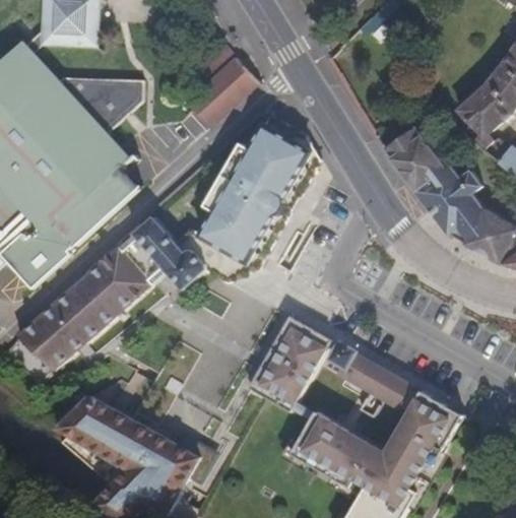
[(136,189),(110,158),(115,154),(21,48),(35,37),(86,39),(90,0),(36,0),(35,19),(14,37),(12,35),(0,45),(0,245),(3,248),(0,250),(0,254),(28,287),(68,252),(67,251),(136,189)]
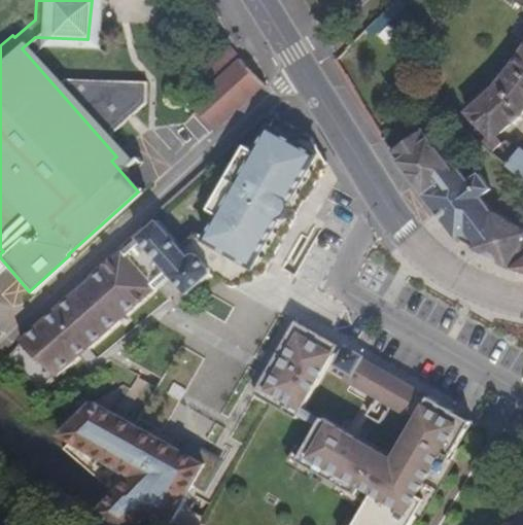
[(213,127),(262,82),(224,40),(190,72),(205,89),(190,100),(213,127)]
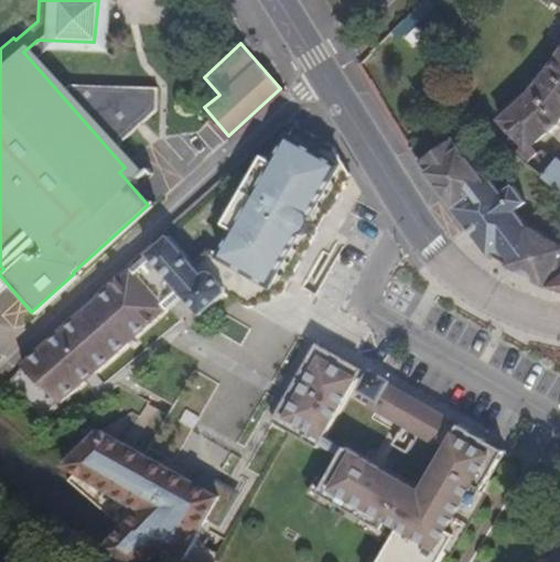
[(524,141),(529,143),(559,114),(559,43),(526,92),(498,118),(524,141)]
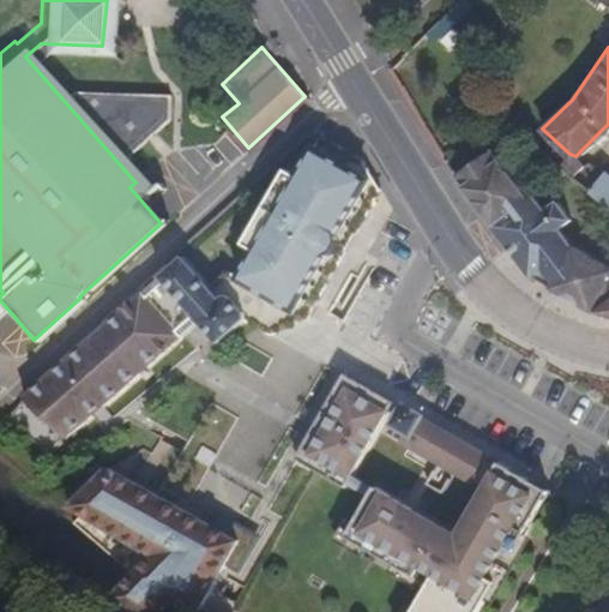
[(426,130),(444,159),(450,154),(433,126),(426,130)]
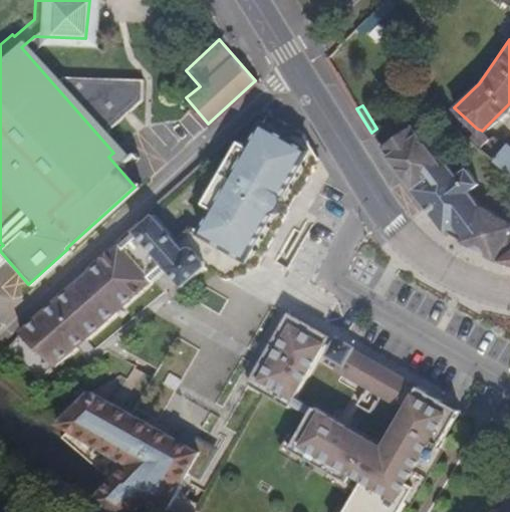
[(112,248),(21,331),(62,373),(170,273),(180,284),(202,265),(224,279),(254,266),(287,209),(277,204),(285,188),(295,194),(316,157),(301,132),(267,112),(247,148),(237,142),(201,204),(210,210),(197,232),(188,226),(173,239),(152,214),(131,232),(112,248)]
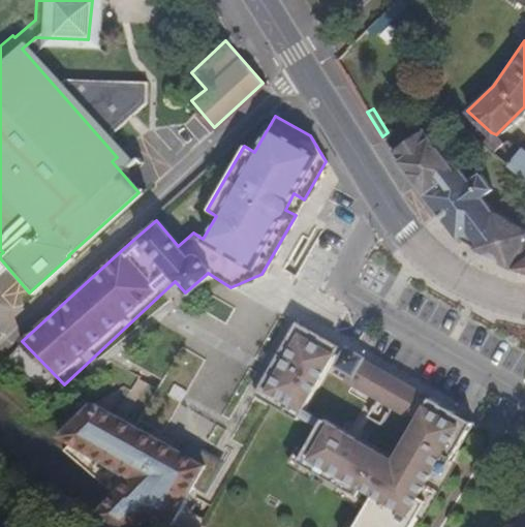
[(391,150),(456,238),(458,239),(485,221),(483,218),(490,211),(480,197),(491,189),(479,173),(467,181),(457,166),(453,169),(452,168),(422,128),(391,150)]
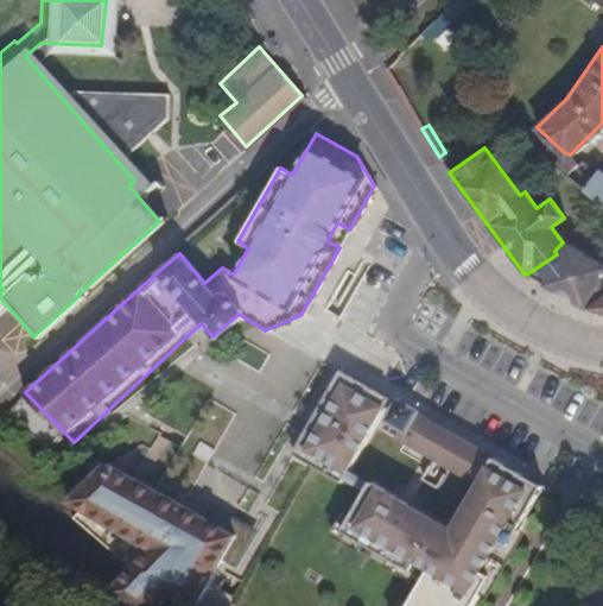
[(564,152),(557,162),(602,201),(602,174),(596,168),(570,155),(564,152)]
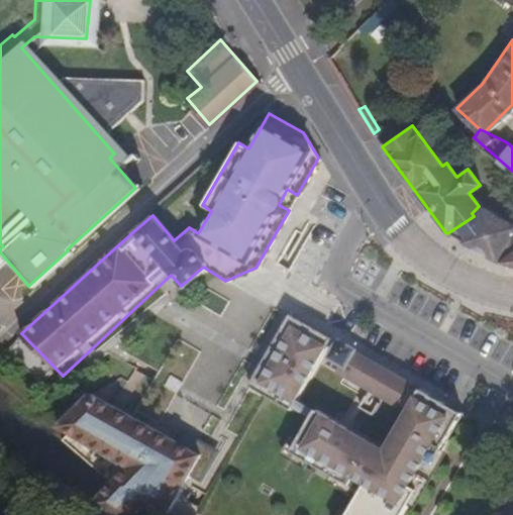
[(464,242),(483,209),(479,206),(472,213),(474,216),(447,233),(464,242)]
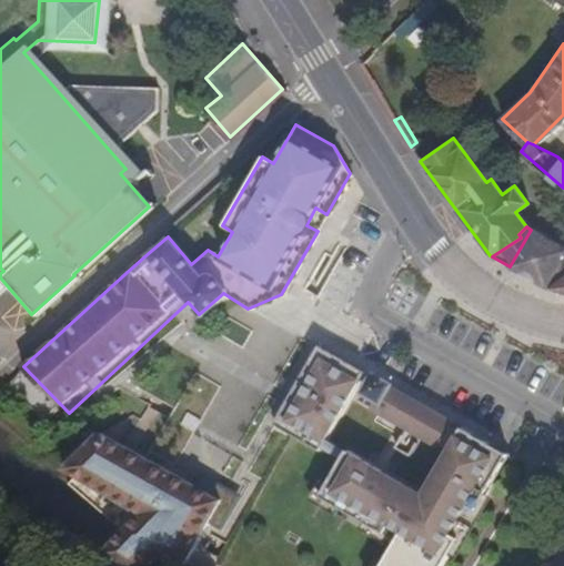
[(531,230),(510,266),(537,282),(551,286),(563,291),(563,245),(533,226),(531,230)]
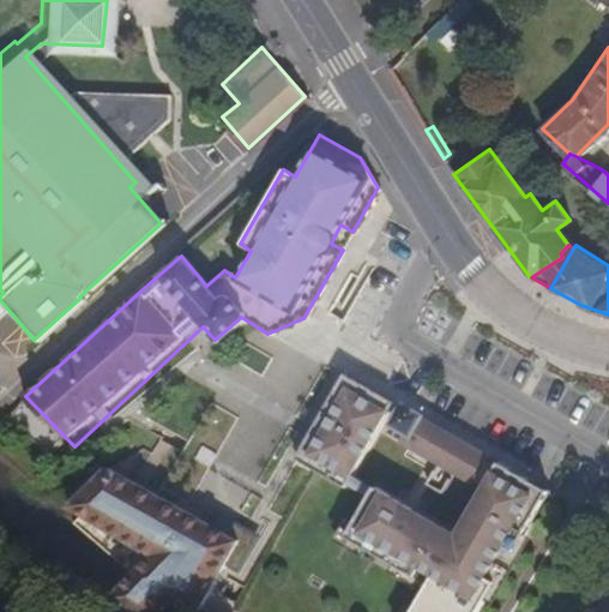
[(362,385),(389,401),(390,400),(342,371),(336,381),(359,393),(362,385)]
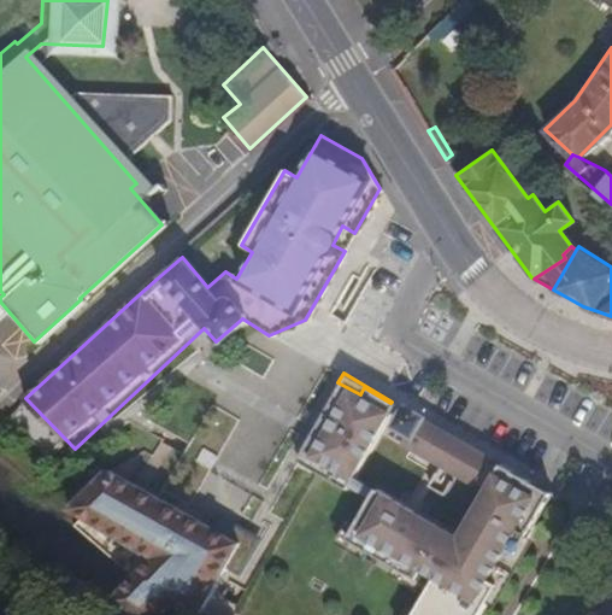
[(476,614),(541,499),(521,487),(525,479),(495,461),(493,464),(480,457),(482,454),(404,409),(393,428),(406,435),(401,445),(470,484),(471,481),(484,488),(457,538),(374,488),(374,490),(351,478),(390,408),(390,403),(364,387),(360,394),(337,382),(294,460),(345,488),(346,485),(369,498),(343,543),(412,580),(417,572),(433,580),(412,614),(476,614)]
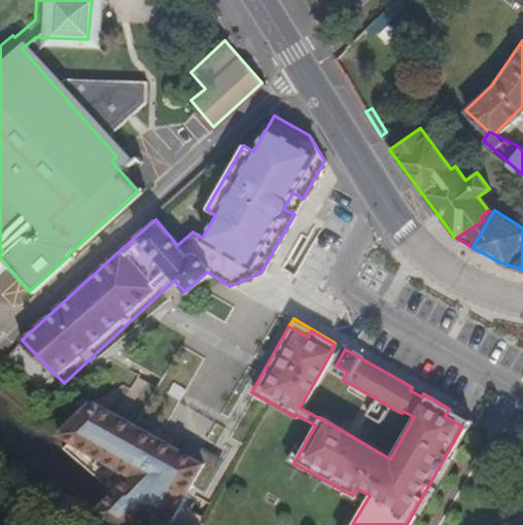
[(368,409),(374,412),(377,408),(371,404),(368,409)]
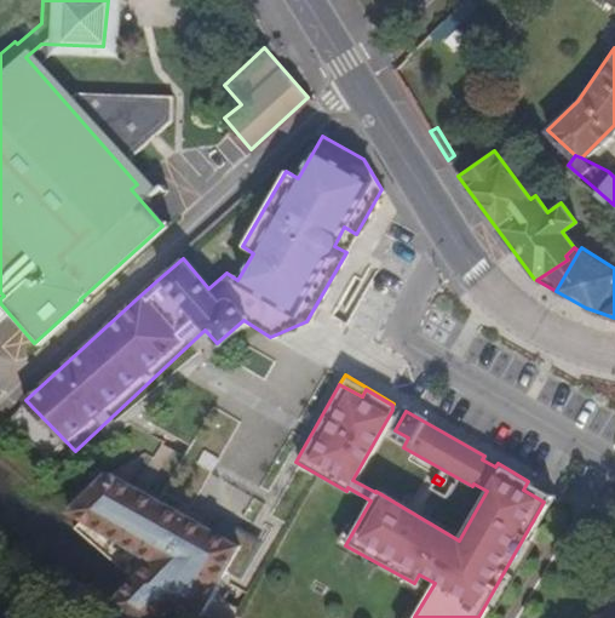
[(157,617),(165,608),(170,611),(191,617),(197,617),(223,571),(235,578),(254,541),(217,520),(210,532),(109,476),(76,514),(145,558),(132,581),(131,579),(116,606),(132,617),(133,617),(157,617)]
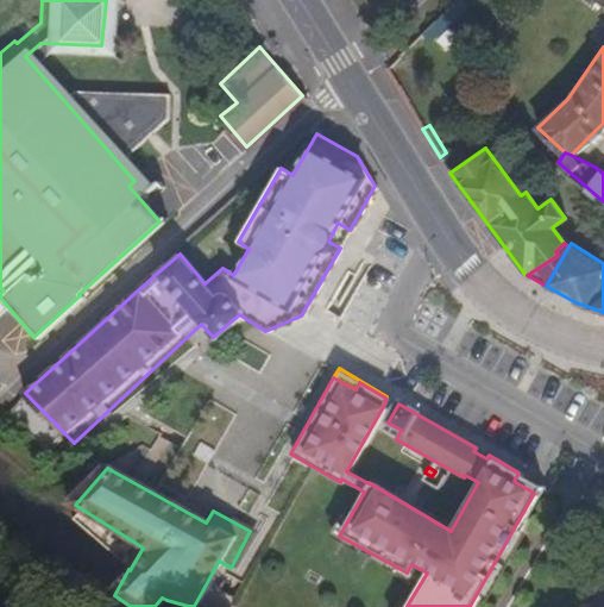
[(518,473),(514,481),(534,493),(539,483),(518,473)]
